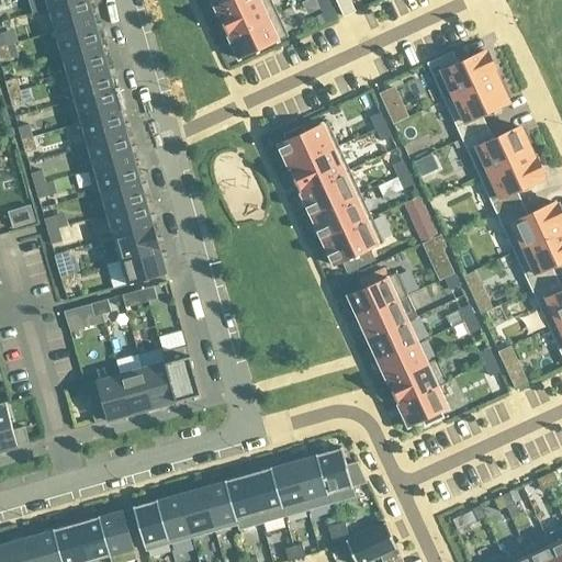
[(94,21),(92,15),(88,0),(79,0),(48,9),(55,32),(94,21)]
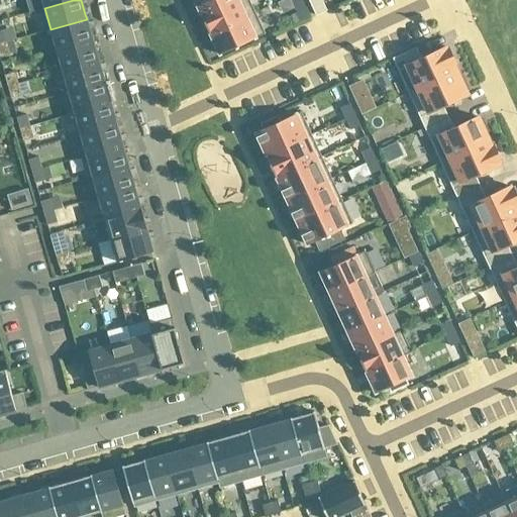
[(193,0),(200,14),(230,0),(193,0)]
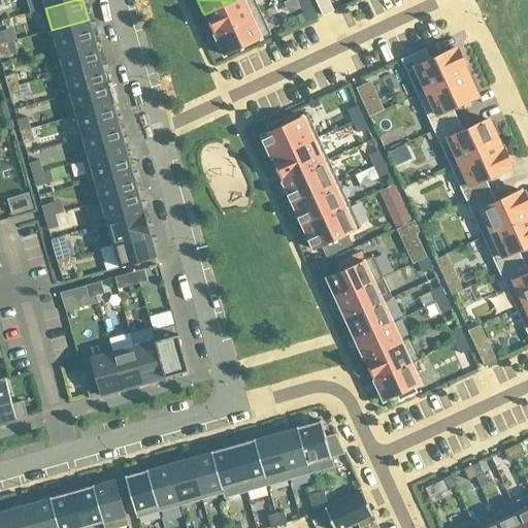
[(260,13),(254,0),(235,0),(204,14),(213,34),(260,13)]
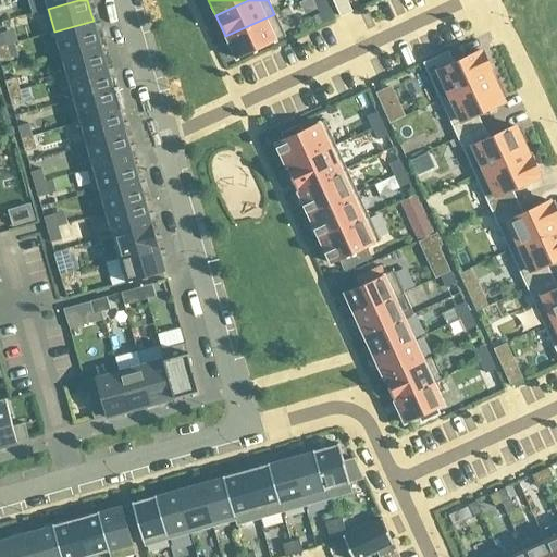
[(346,0),(332,0),(339,16),(351,12),(346,0)]
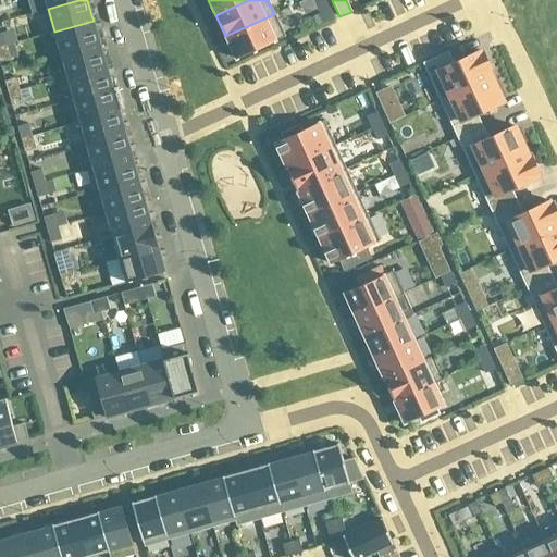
[(285,36),(274,14),(225,36),(236,59),(285,36)]
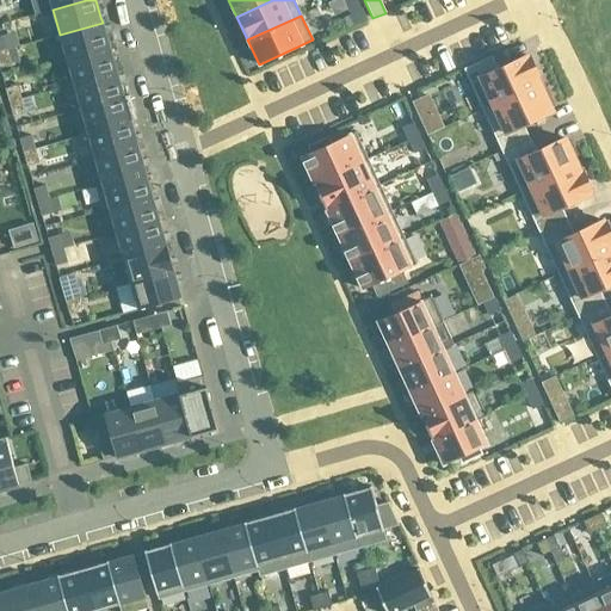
[(110,47),(105,35),(103,23),(60,35),(67,60),(110,47)]
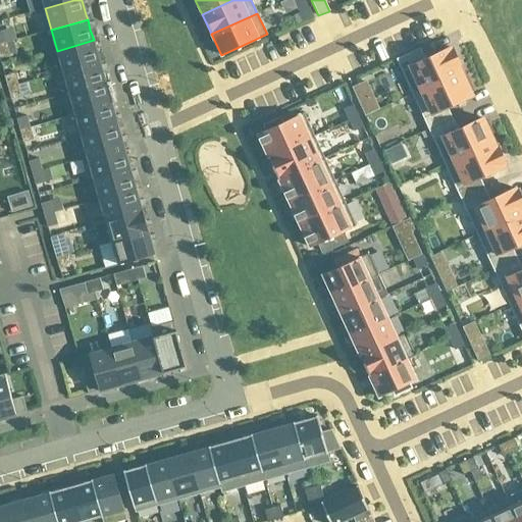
[(13,40),(5,42),(8,54),(16,52),(13,40)]
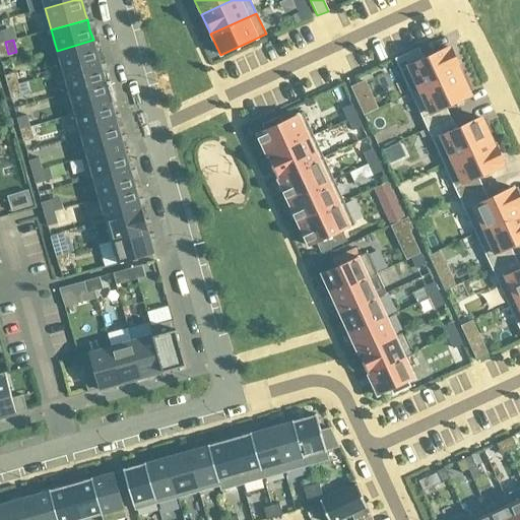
[(99,61),(95,51),(93,40),(57,51),(63,71),(99,61)]
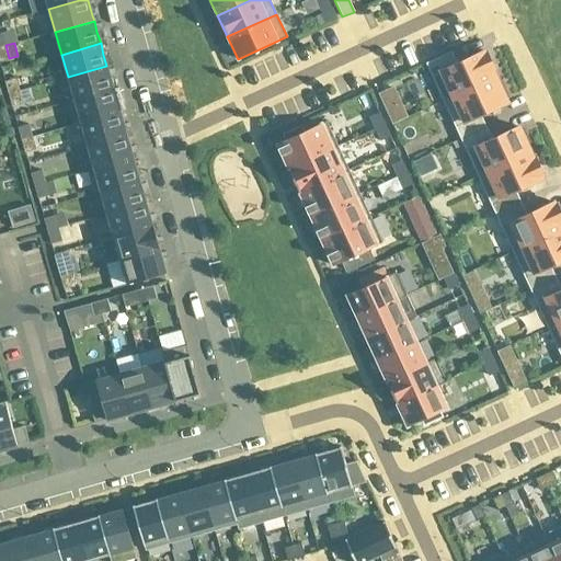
[(0,60),(9,58),(6,45),(0,46),(0,60)]
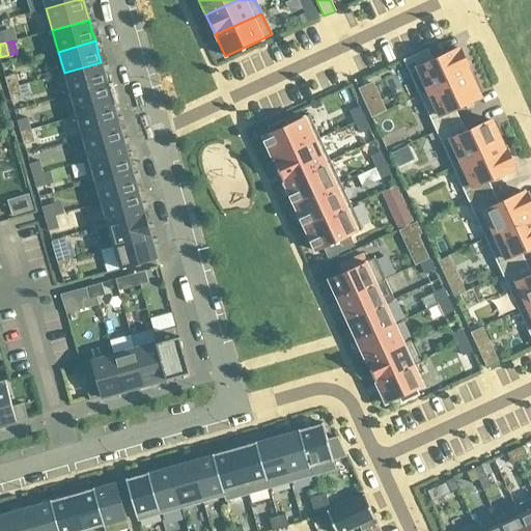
[(402,60),(419,96),(469,74),(466,65),(468,64),(460,50),(458,51),(457,48),(431,60),(426,49),(402,60)]
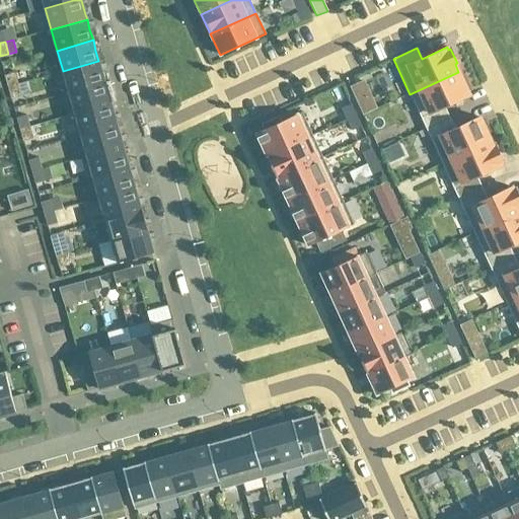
[(104,82),(101,71),(98,61),(63,71),(69,92),(104,82)]
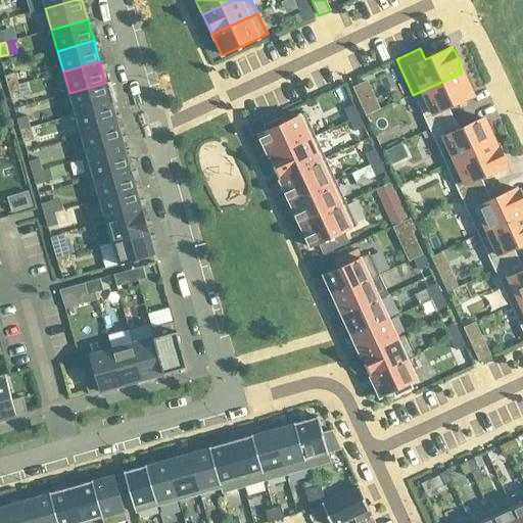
[(447,107),(472,96),(471,92),(474,90),(469,78),(465,80),(462,73),(413,95),(429,130),(453,119),(447,107)]
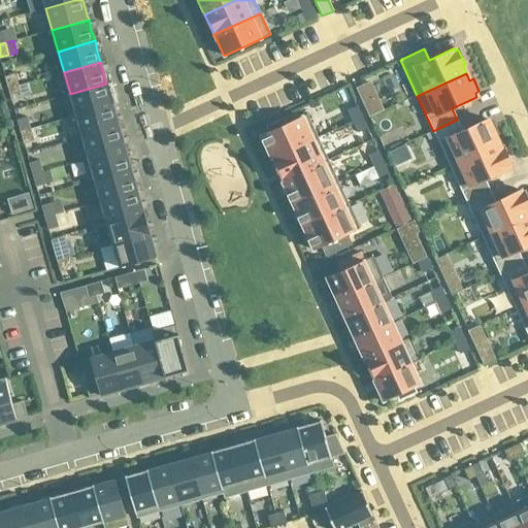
[(18,86),(14,74),(4,76),(7,89),(18,86)]
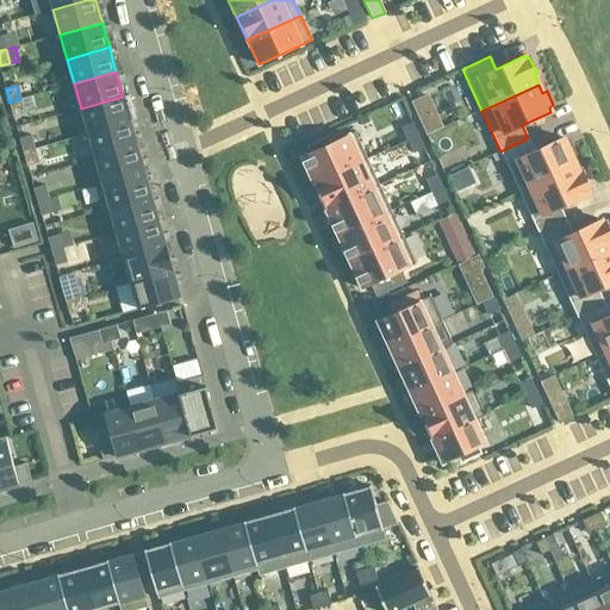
[(130,122),(129,117),(123,97),(81,109),(88,134),(130,122)]
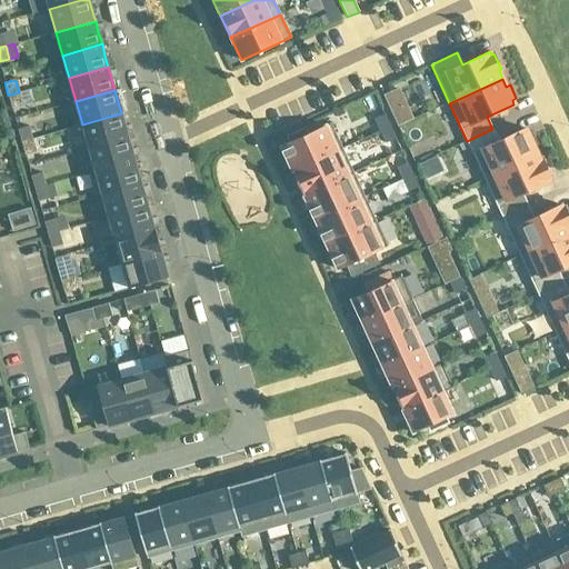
[(22,106),(19,92),(8,96),(12,108),(22,106)]
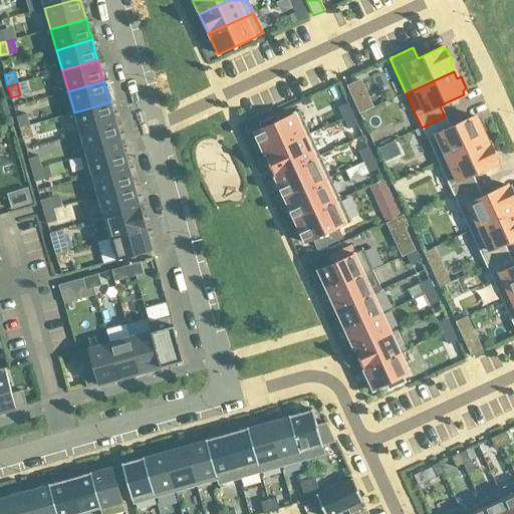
[(115,123),(112,113),(109,102),(74,112),(80,134),(115,123)]
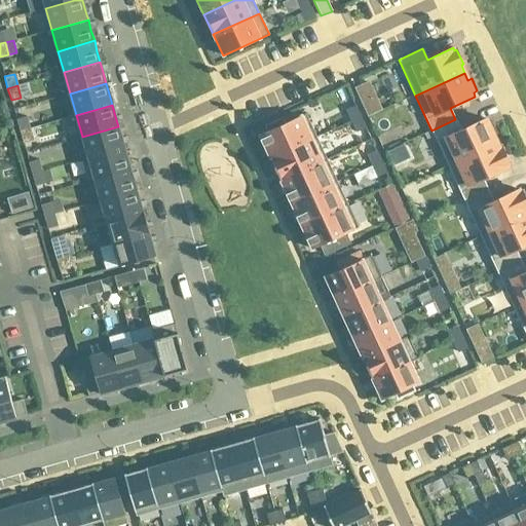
[(346,110),(351,121),(361,116),(355,106),(346,110)]
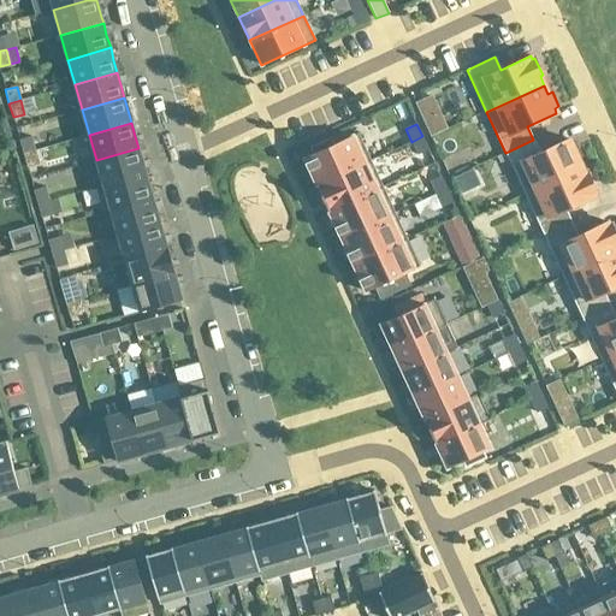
[(317,185),(371,160),(357,132),(332,144),(330,140),(311,148),(314,153),(303,158),(317,185)]
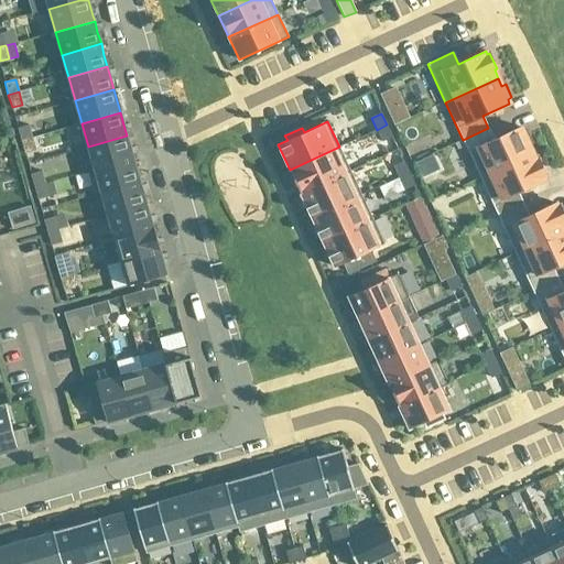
[(32,138),(28,125),(18,128),(21,141),(32,138)]
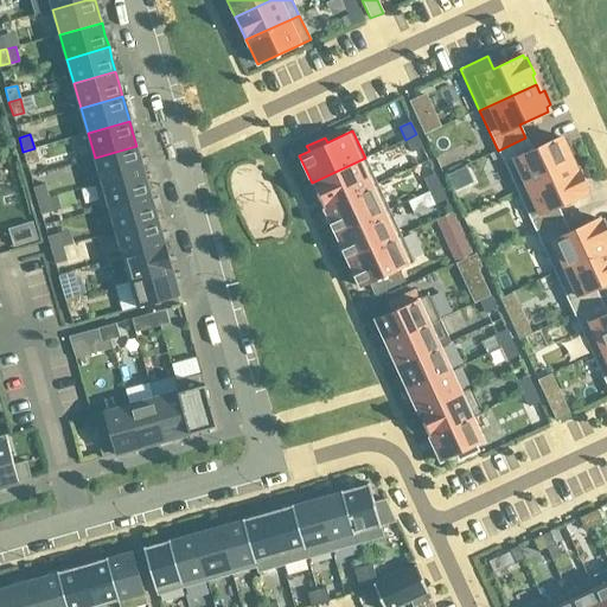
[(406,140),(411,152),(422,147),(416,134),(406,140)]
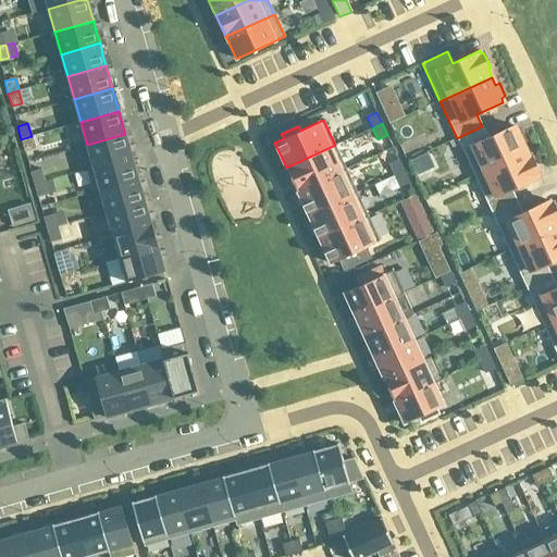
[(473,174),(525,150),(522,143),(525,141),(520,128),(516,130),(514,125),(487,138),(482,126),(457,138),(473,174)]
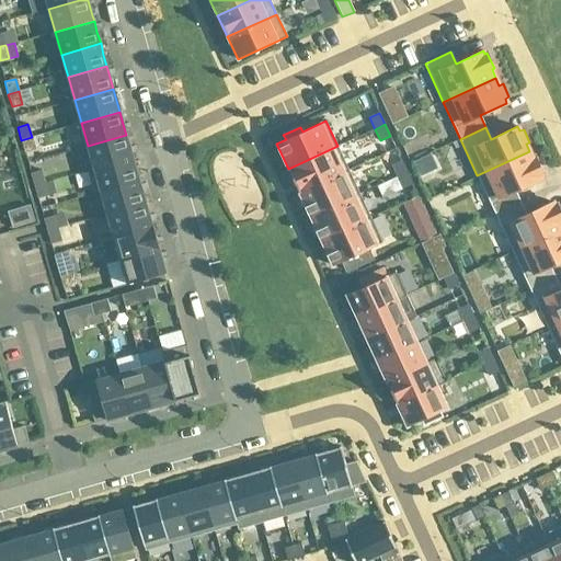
[(133,158),(129,147),(126,135),(88,146),(94,169),(133,158)]
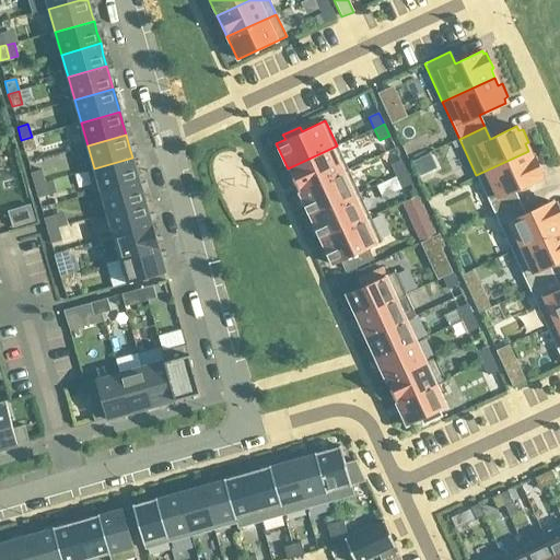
[(35,149),(32,137),(21,140),(24,152),(35,149)]
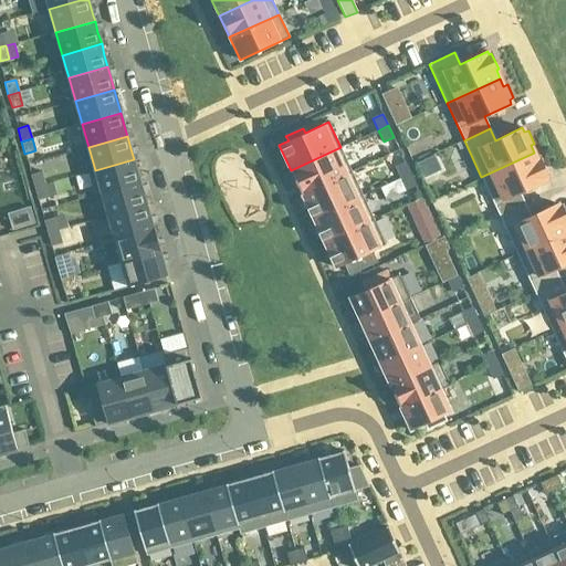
[(302,195),(352,171),(341,147),(291,170),(302,195)]
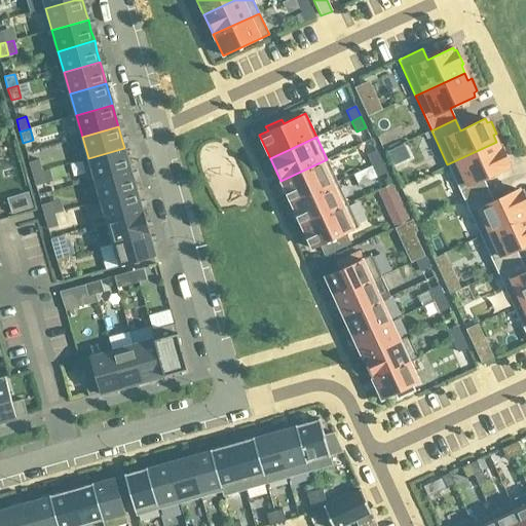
[(464,200),(488,190),(483,179),(508,167),(506,164),(509,163),(502,149),(499,150),(496,142),(447,164),(464,200)]
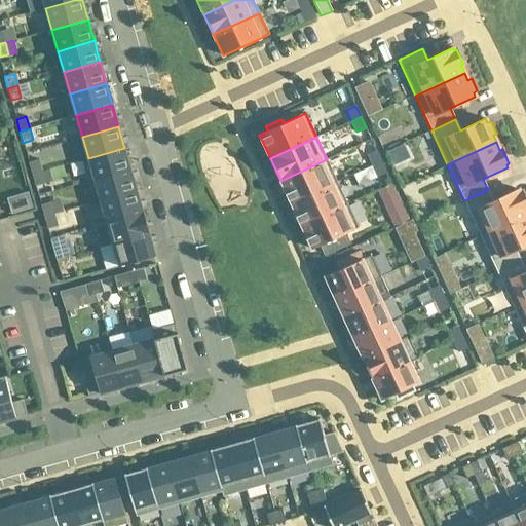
[(130,170),(127,158),(124,148),(88,158),(94,180),(130,170)]
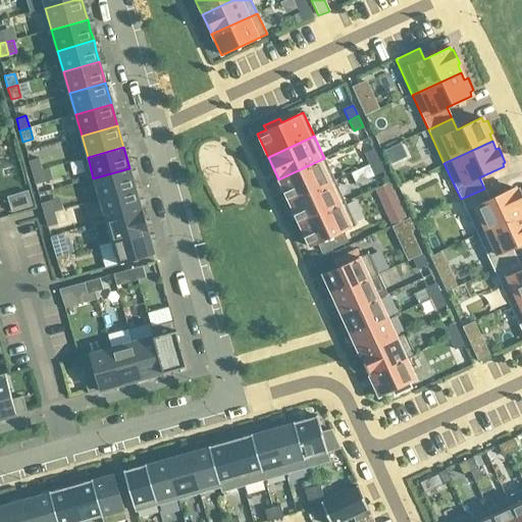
[(364,153),(369,164),(378,160),(373,149),(364,153)]
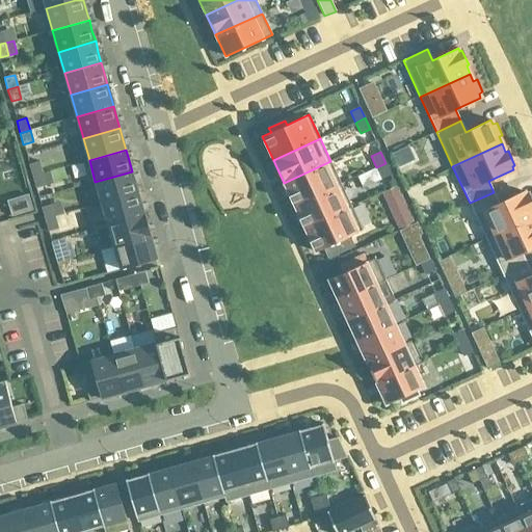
[(43,174),(38,161),(29,164),(32,176),(43,174)]
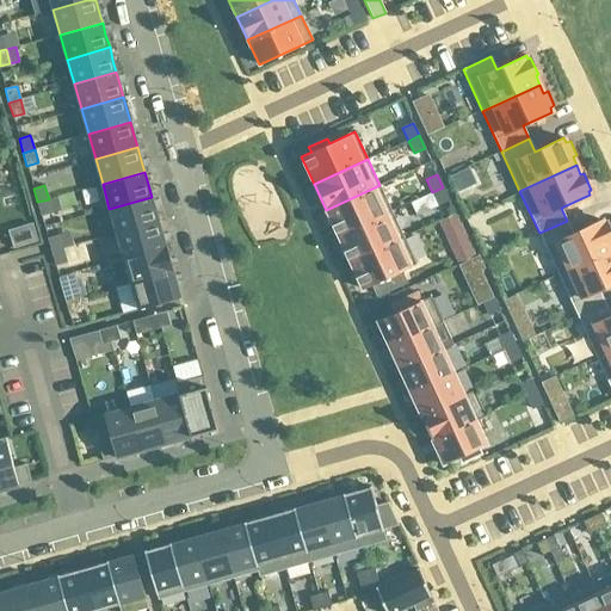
[(338,236),(392,211),(380,185),(326,210),(338,236)]
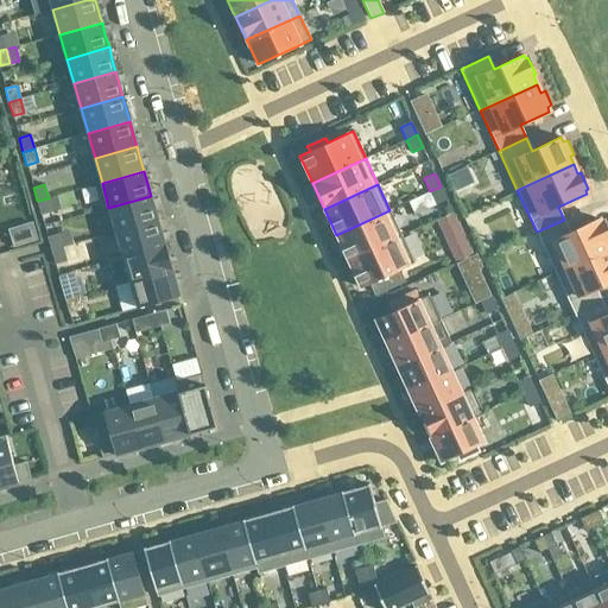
[(441,187),(430,191),(436,204),(447,200),(441,187)]
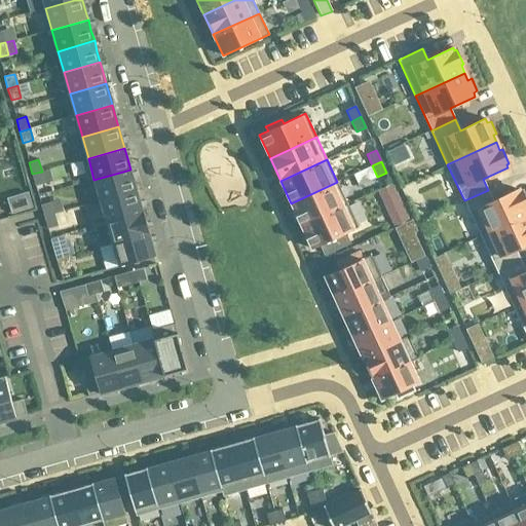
[(137,190),(134,180),(130,170),(94,180),(100,201),(137,190)]
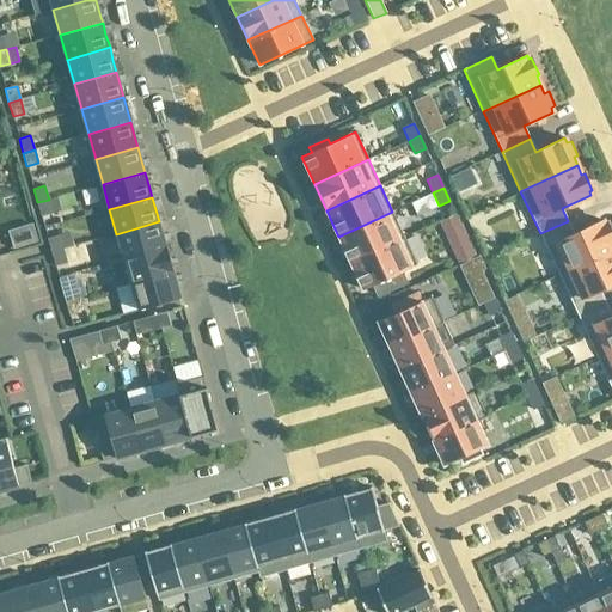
[(53,213),(49,200),(37,202),(41,216),(53,213)]
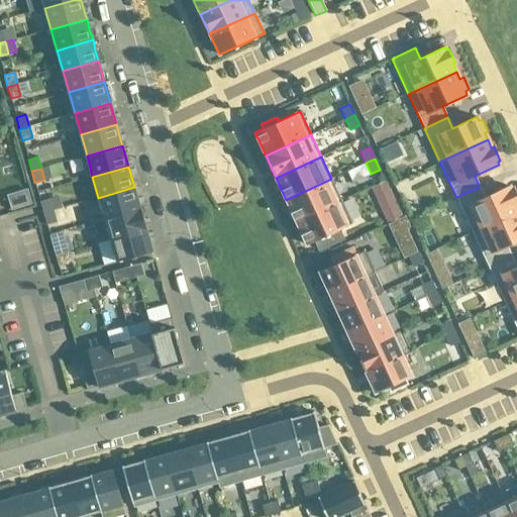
[(296,221),(341,201),(331,179),(286,200),(296,221)]
